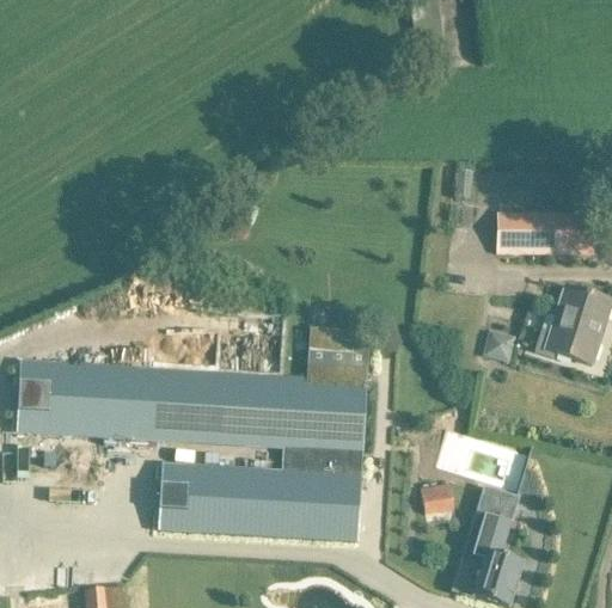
[(496,253),(568,253),(592,255),(593,214),(496,213),(496,253)]
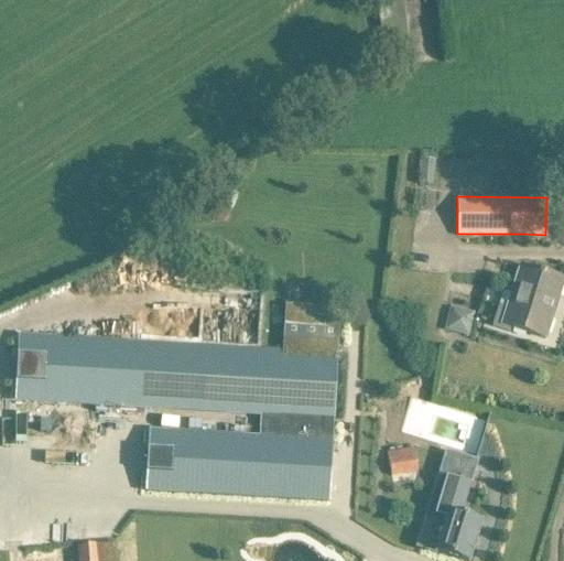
[(521,266),(508,310),(499,306),(492,328),(510,334),(511,327),(544,337),(563,279),(521,266)]
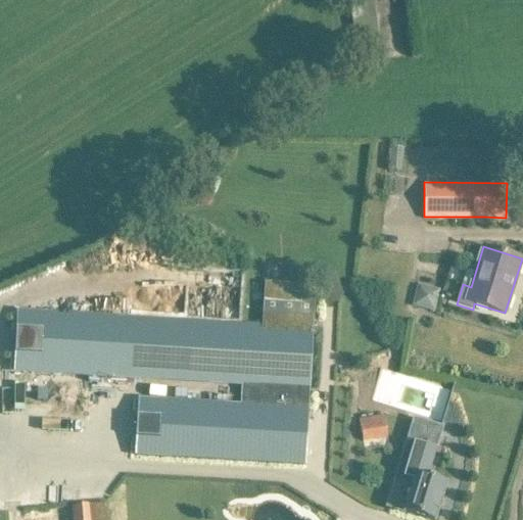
[(17,313),(14,371),(259,384),(257,405),(138,397),(134,455),(168,457),(194,458),(305,465),(308,404),(313,329),(314,297),(301,297),(302,285),(264,283),(262,326),(17,313)]
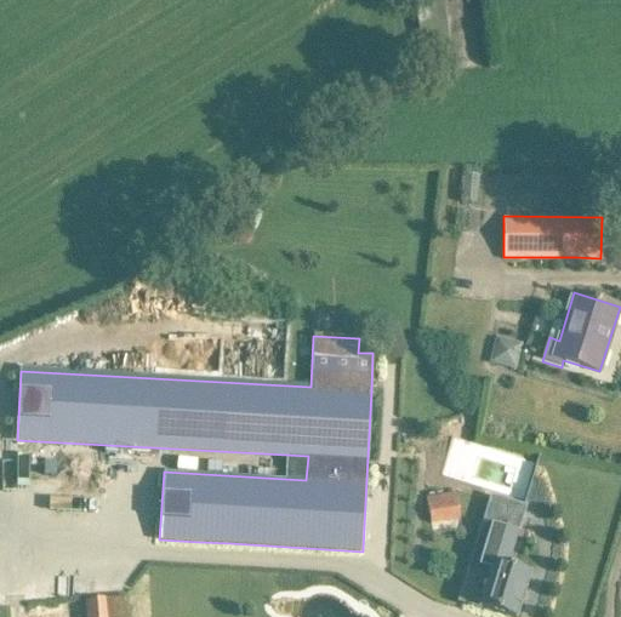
[(456,492),(434,496),(427,497),(431,521),(460,516),(456,492)]
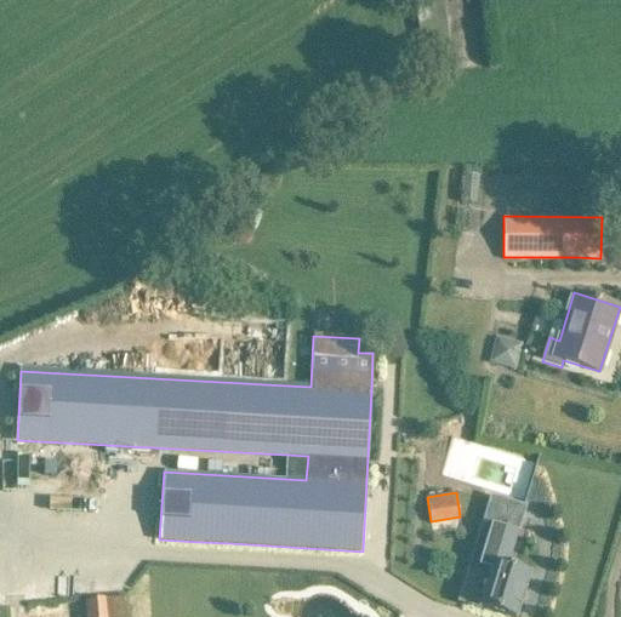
[(482,606),(480,607),(511,616),(516,616),(529,575),(506,567),(517,531),(494,524),(482,561),(494,565),(488,586),(482,584),(476,604),(482,606)]
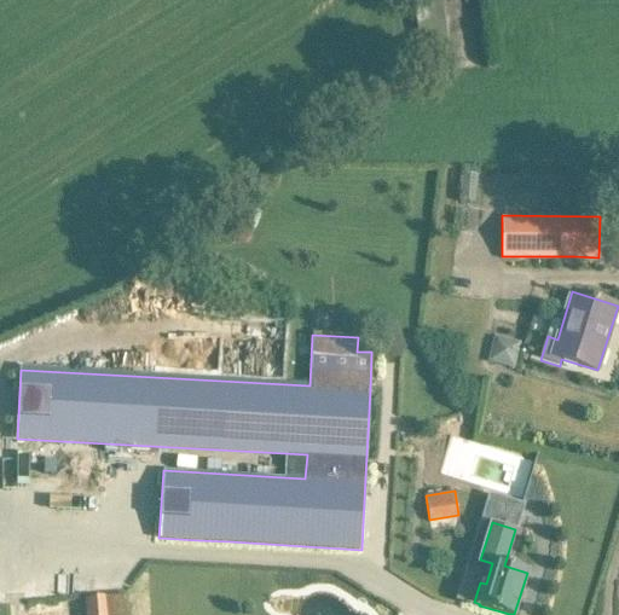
[(346,576),(345,589),(357,590),(358,576),(346,576)]
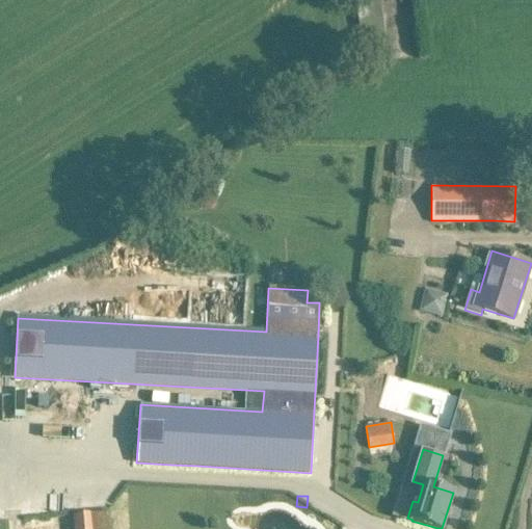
[(91,528),(91,513),(75,516),(76,528),(91,528)]
